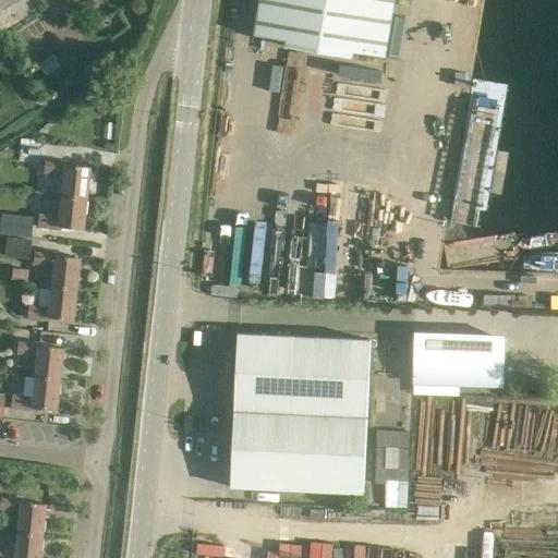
[(261,0),(255,36),(287,41),(287,47),(353,58),(354,52),(386,58),(395,0),(261,0)]
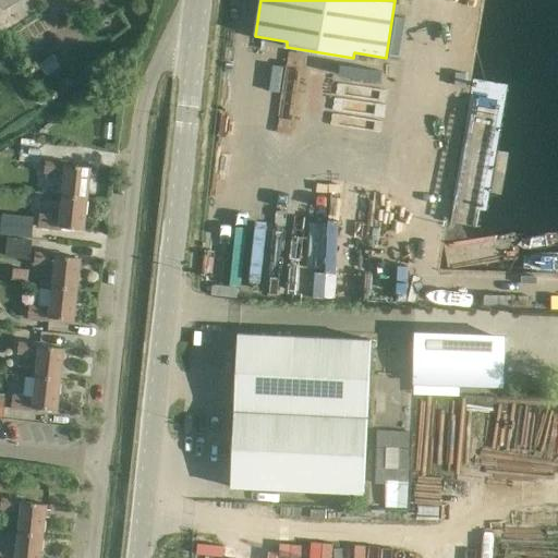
[(53,55),(38,64),(46,76),(61,67),(53,55)]
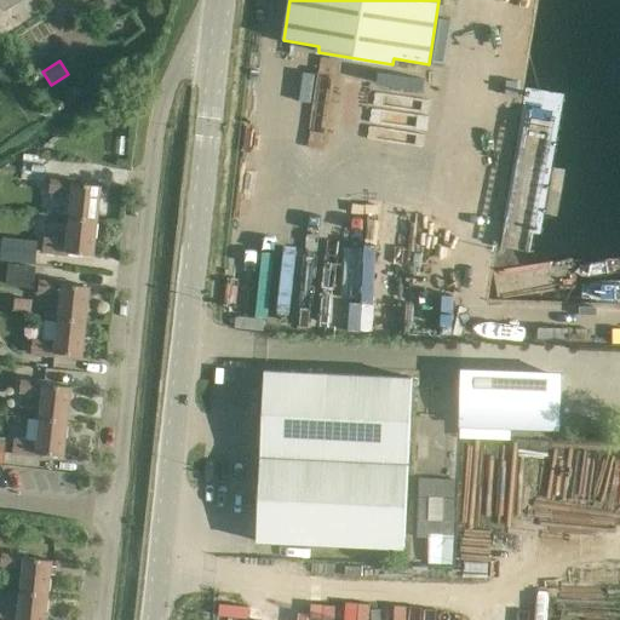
[(51,178),(50,182),(50,191),(72,194),(69,218),(98,222),(102,187),(75,184),(75,181),(51,178)]
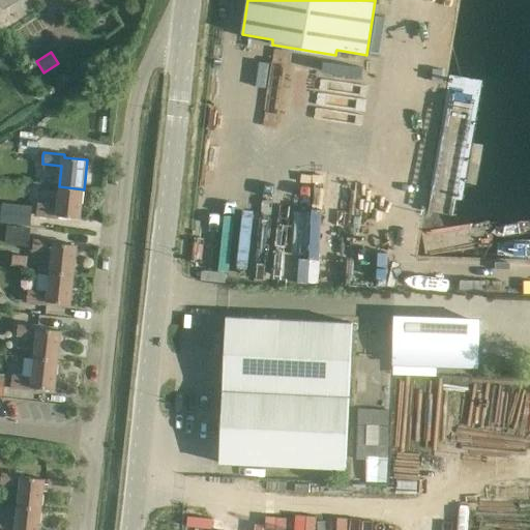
[(80,218),(84,189),(59,186),(57,207),(37,205),(36,216),(57,218),(58,216),(80,218)]
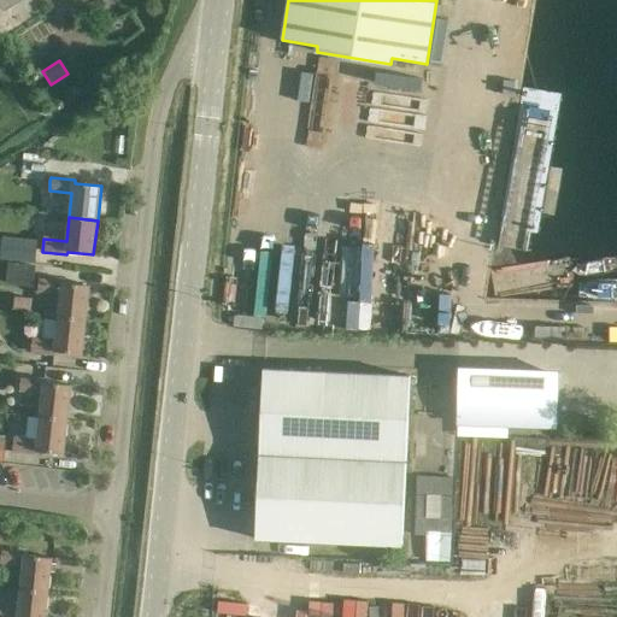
[(1,239),(0,258),(35,262),(37,242),(1,239)]
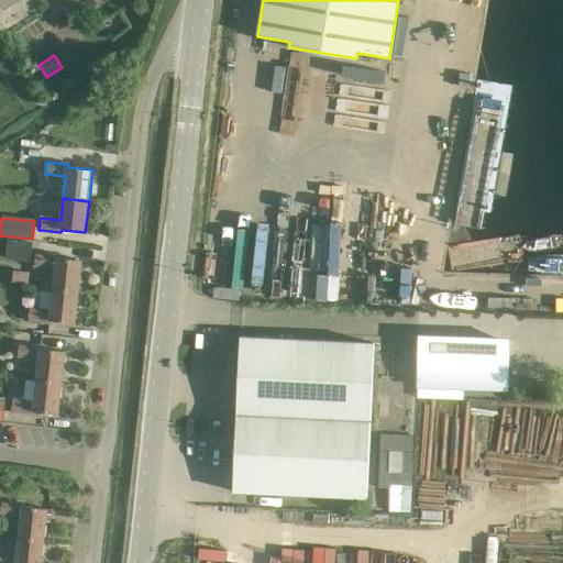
[(8,241),(6,258),(30,262),(32,243),(8,241)]
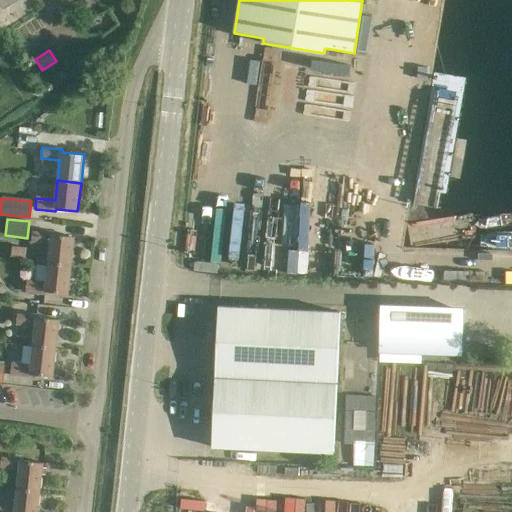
[(50,245),(48,263),(71,266),(75,237),(53,235),(53,233),(34,231),(32,243),(50,245)]
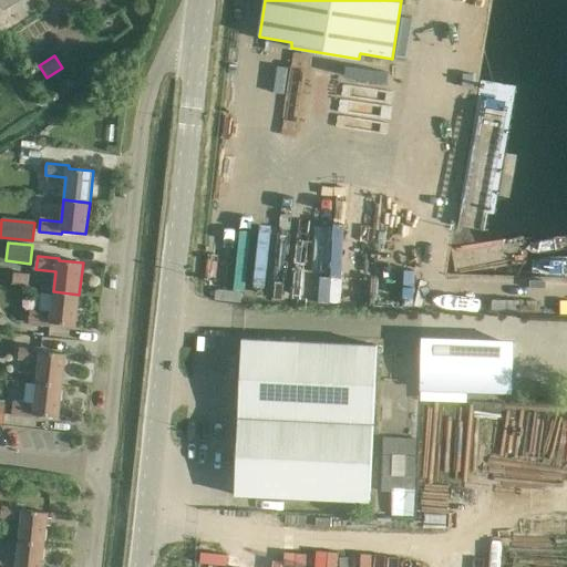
[(12,274),(12,285),(28,286),(29,275),(12,274)]
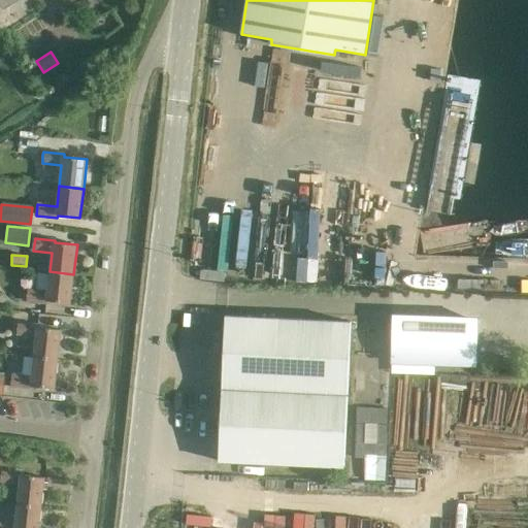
[(70,304),(73,274),(50,271),(47,290),(29,288),(27,301),(47,303),(47,301),(70,304)]
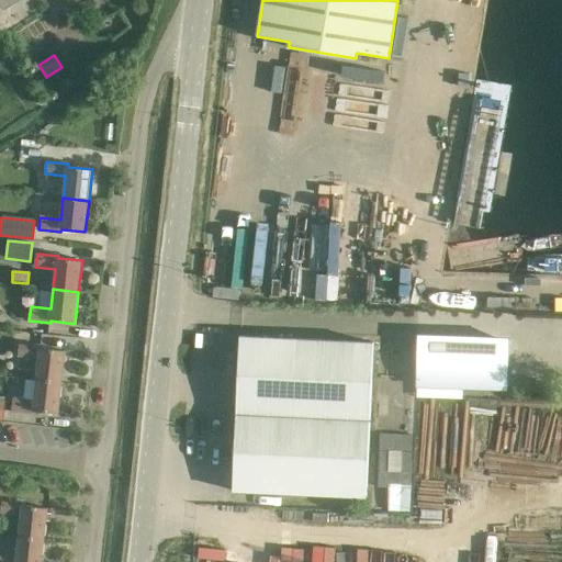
[(416,335),(415,389),(506,392),(508,338),(416,335)]
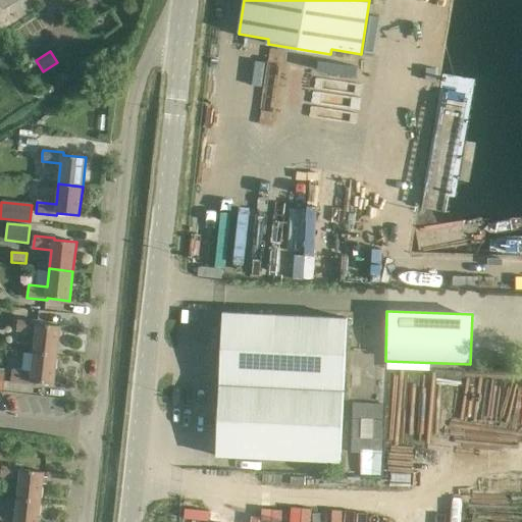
[(347,318),(223,313),(216,457),(341,462),(347,318)]
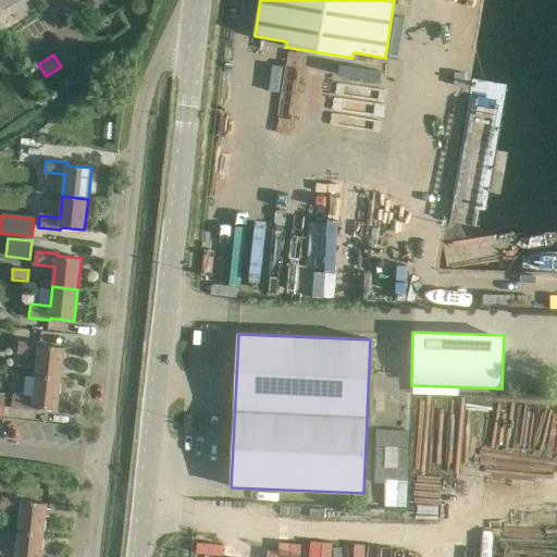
[(64,348),(42,346),(41,346),(41,344),(19,341),(17,353),(38,355),(36,376),(61,380),(64,348)]
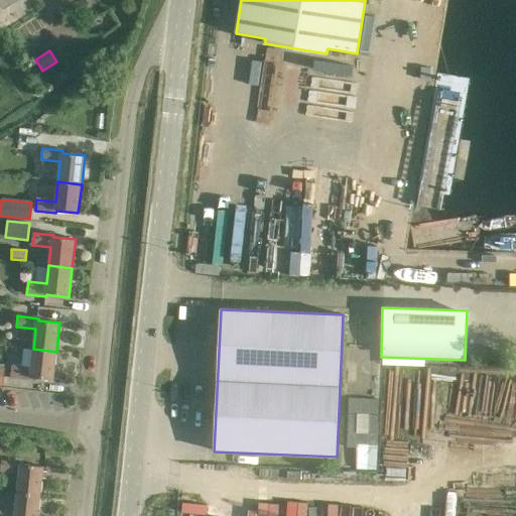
[(53,381),(56,352),(33,349),(31,369),(12,367),(11,378),(31,380),(31,378),(53,381)]
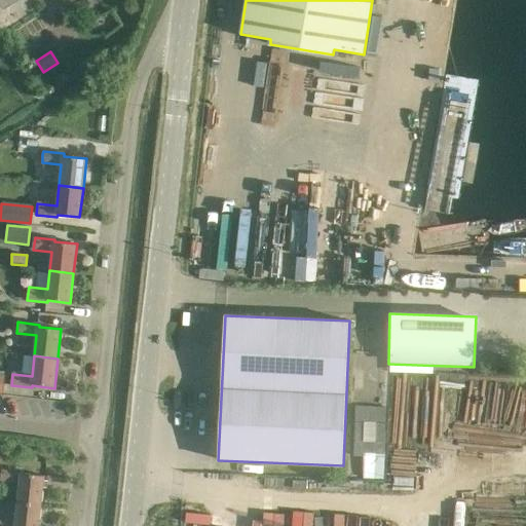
[(17,484),(15,502),(41,505),(44,476),(23,474),(23,472),(2,470),(0,482),(17,484)]
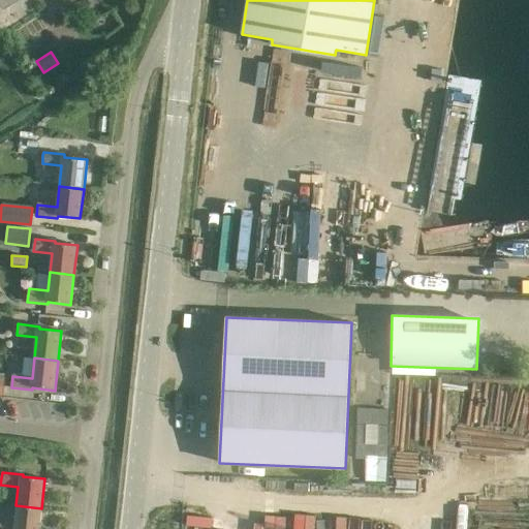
[(39,528),(41,508),(16,505),(13,524),(0,522),(0,528),(39,528)]
